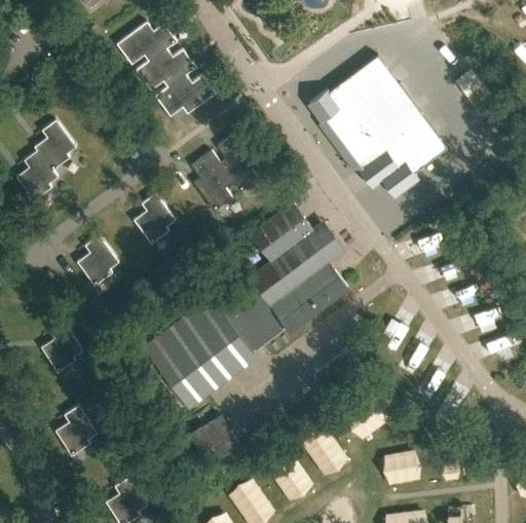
[(143,54),(147,61),(165,48),(176,41),(172,36),(171,36),(161,24),(152,31),(145,22),(115,44),(130,64),(143,54)]
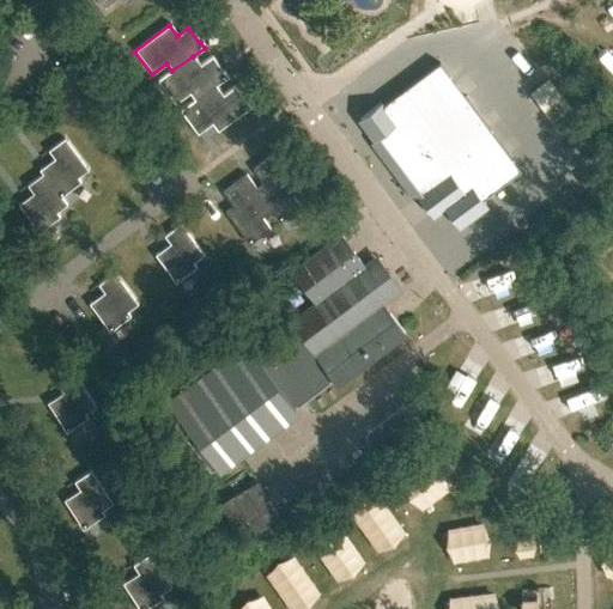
[(189,95),(194,101),(216,86),(220,83),(222,84),(228,79),(211,58),(200,66),(193,56),(171,71),(157,81),(175,104),(189,95)]
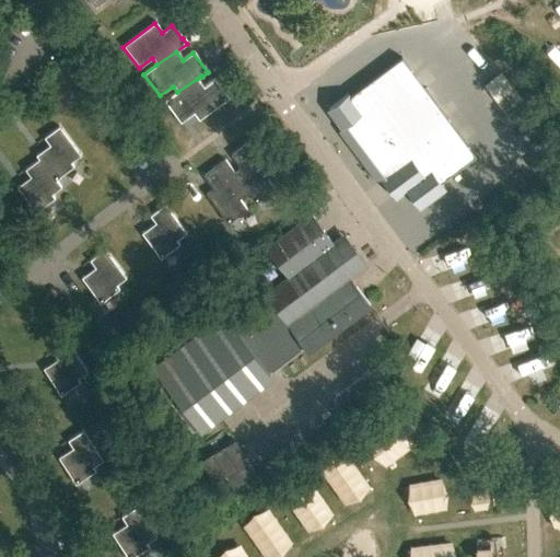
[(348,97),(328,112),(342,130),(345,129),(383,180),(381,182),(395,200),(406,193),(419,210),(445,190),(441,185),(476,159),(401,60),(349,100),(348,97)]
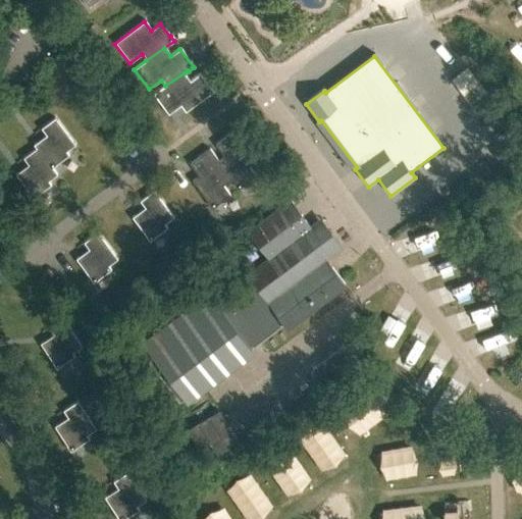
[(153,95),(167,115),(179,106),(185,112),(212,93),(199,74),(189,82),(184,73),(165,86),(153,95)]
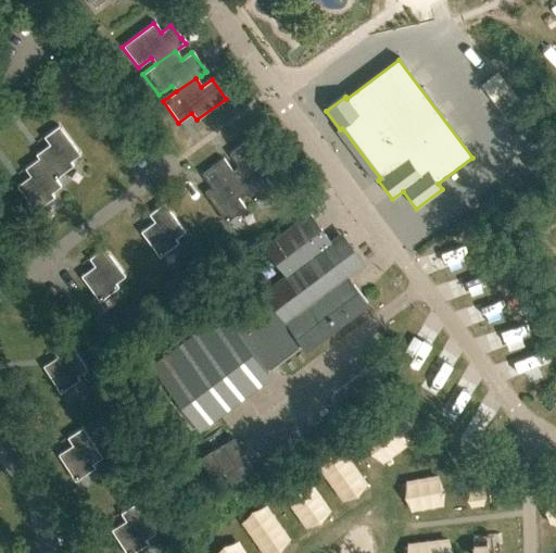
[(35,155),(37,159),(54,179),(72,166),(70,162),(79,155),(58,127),(42,138),(48,145),(35,155)]
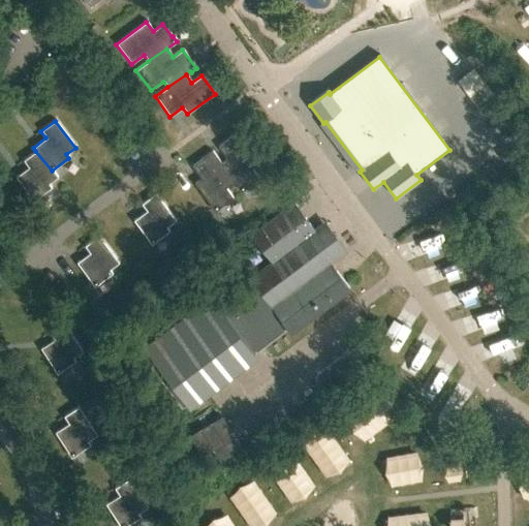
[(221,164),(234,183),(241,192),(258,179),(251,169),(260,162),(238,132),(218,147),(226,159),(221,164)]
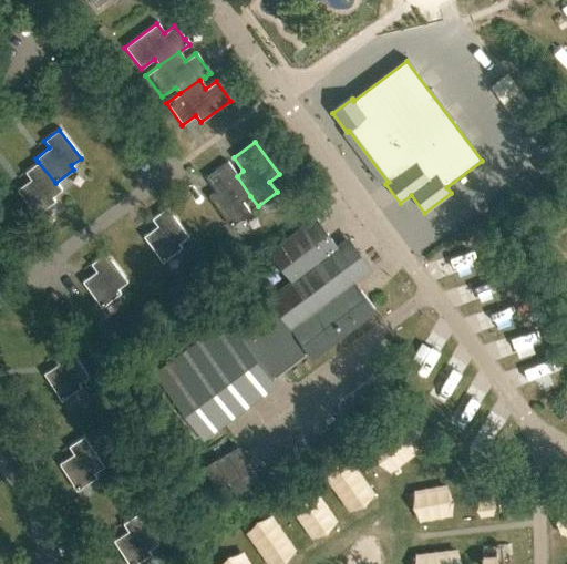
[(55,183),(38,162),(24,173),(30,180),(16,191),(35,216),(54,202),(51,197),(61,191),(55,183)]
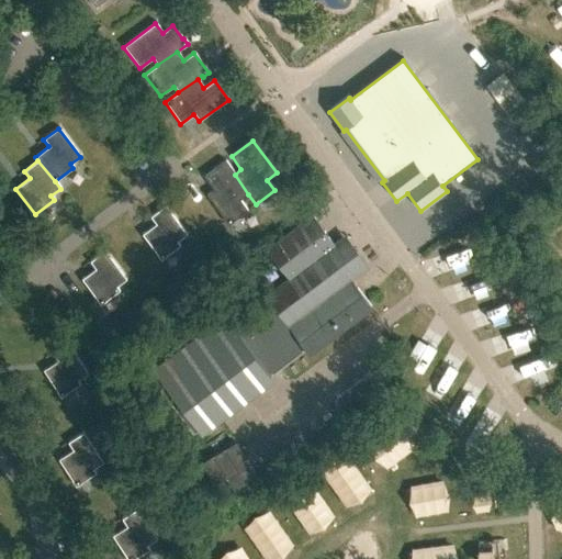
[(206,196),(227,225),(247,211),(239,200),(248,194),(235,175),(225,161),(203,177),(213,190),(206,196)]
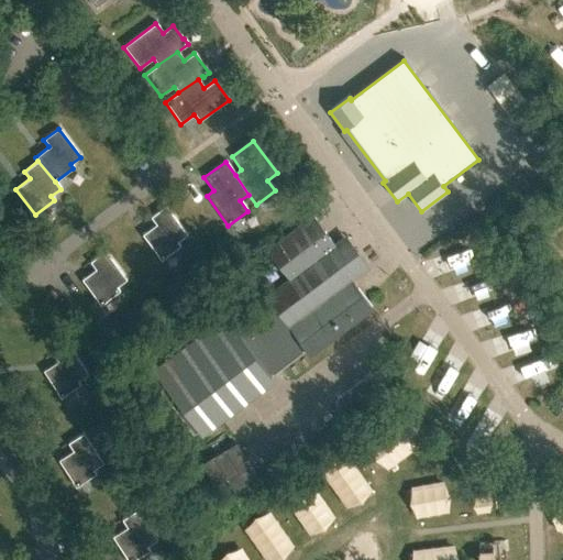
[(155,224),(142,235),(161,261),(179,246),(177,242),(186,235),(165,207),(150,218),(155,224)]
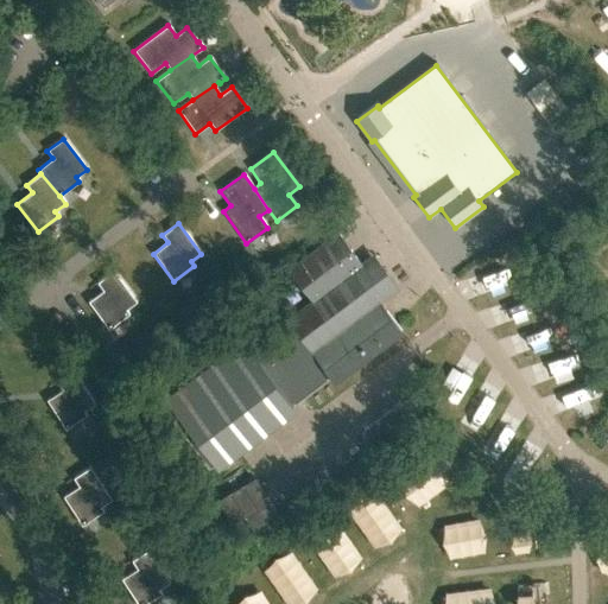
[(312,300),(297,312),(286,320),(292,330),(255,357),(242,339),(163,398),(176,415),(171,419),(206,466),(210,463),(214,468),(293,411),(289,405),(328,376),(331,380),(400,330),(379,300),(397,287),(372,254),(360,264),(336,234),(290,269),(312,300)]
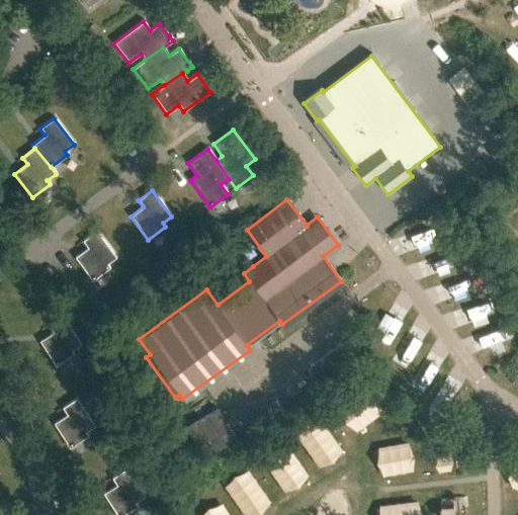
[(87,248),(75,258),(92,281),(109,268),(106,264),(115,257),(96,231),(82,242),(87,248)]
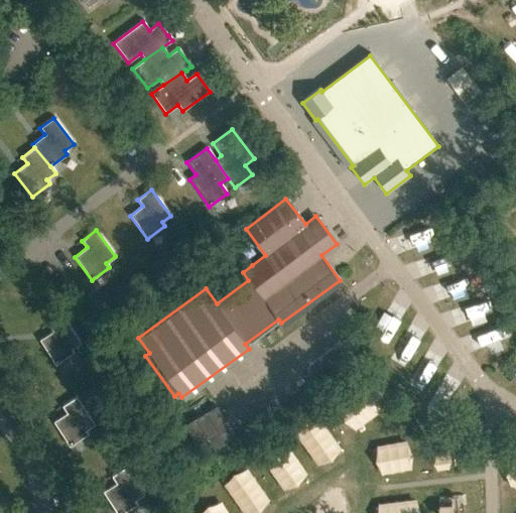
[(417,234),(417,251),(432,251),(432,234),(417,234)]
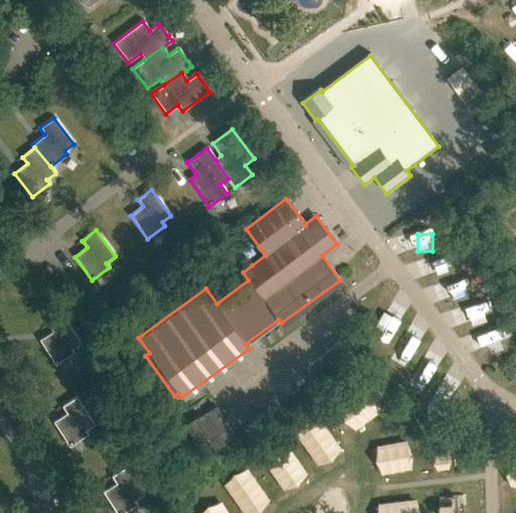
[(442,272),(444,287),(458,286),(457,270),(442,272)]
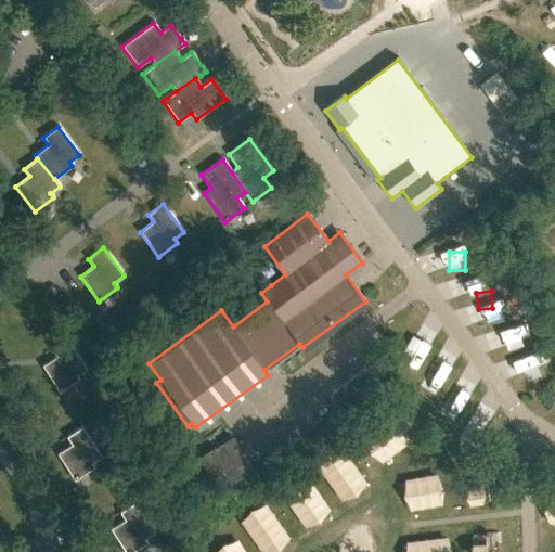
[(66,339),(51,349),(56,357),(42,367),(59,393),(79,380),(76,375),(86,369),(66,339)]
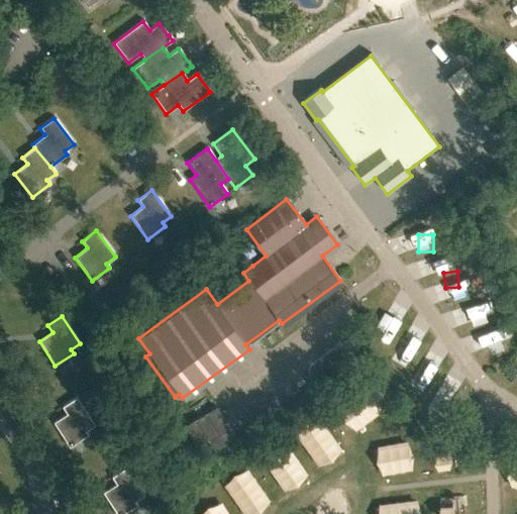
[(319,392),(357,364),(342,343),(305,373),(319,392)]
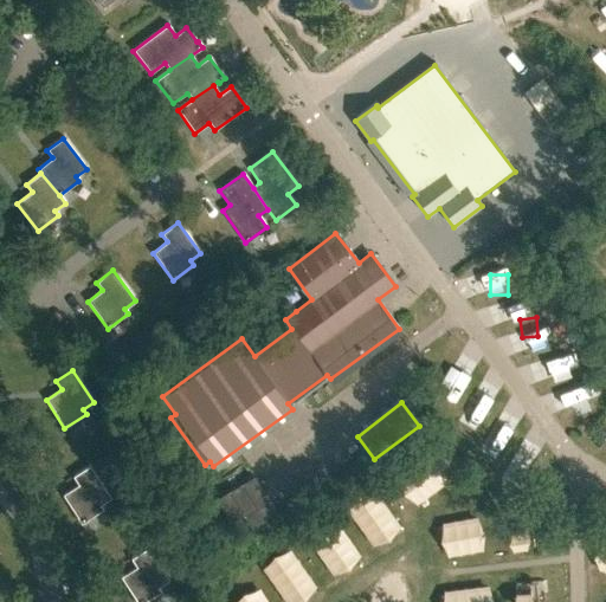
[(331,442),(355,426),(349,415),(324,432),(331,442)]
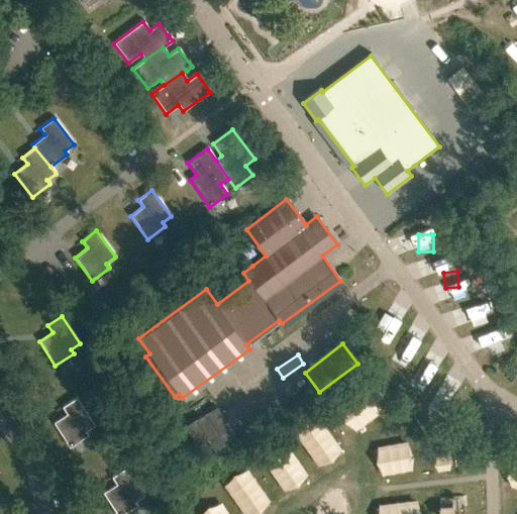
[(94,426),(76,398),(62,407),(67,414),(54,423),(69,447),(87,435),(85,431),(94,426)]
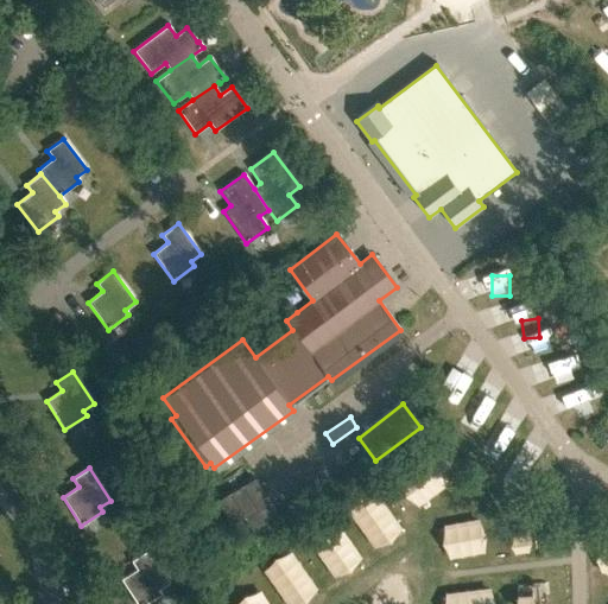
[(285,495),(291,508),(329,489),(322,476),(285,495)]
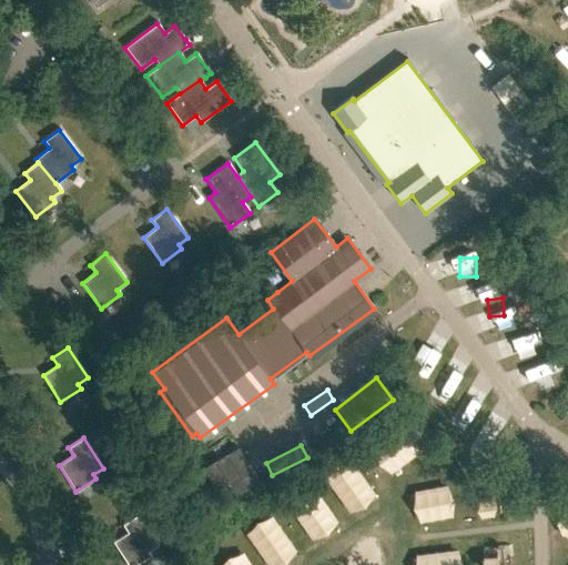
[(260,485),(237,450),(203,471),(217,494),(229,487),(236,498),(260,485)]
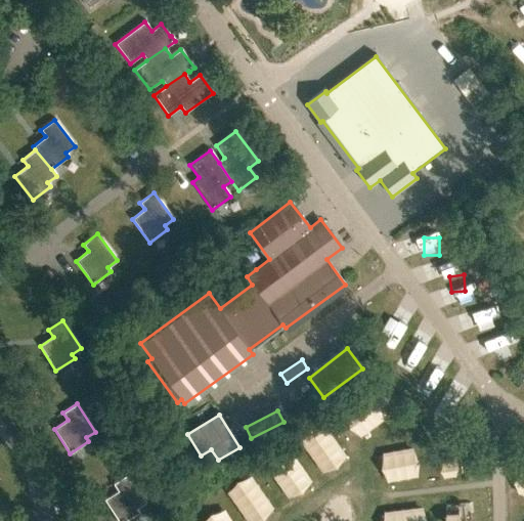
[(117,520),(126,520),(139,513),(136,509),(145,503),(128,475),(113,484),(118,491),(104,500),(117,519),(117,520)]
